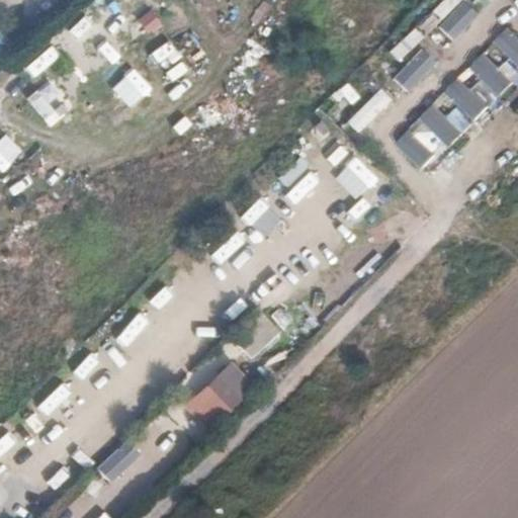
[(464,0),(441,0),(429,9),(450,38),(479,18),(464,0)]
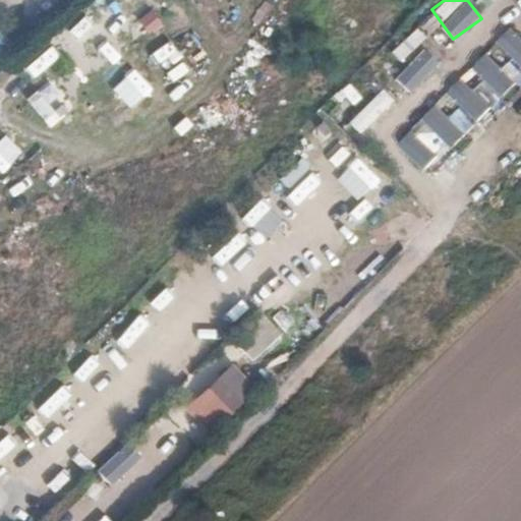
[(151,36),(163,24),(150,10),(137,20),(151,36)]
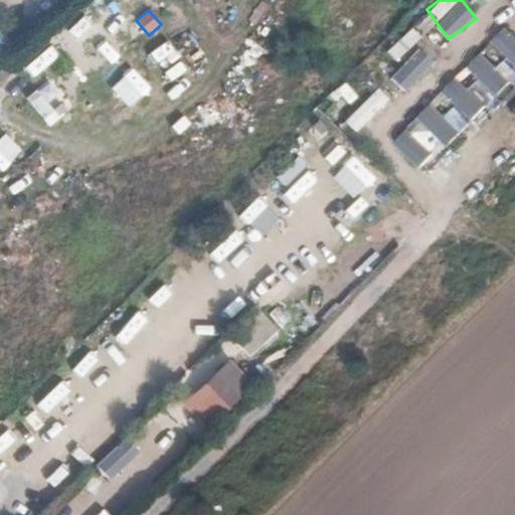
[(514,65),(514,29),(510,24),(492,40),(514,67),(514,65)]
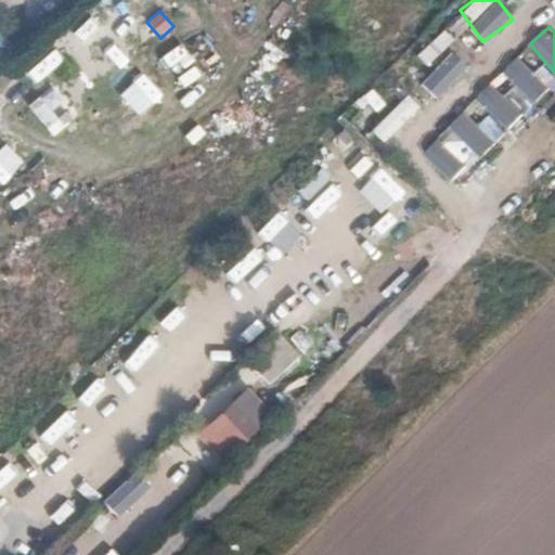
[(427,65),(454,38),(443,28),(416,55),(427,65)]
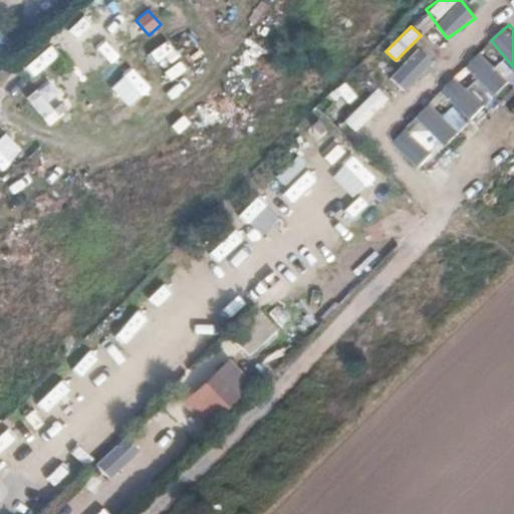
[(405,92),(433,62),(417,48),(390,77),(405,92)]
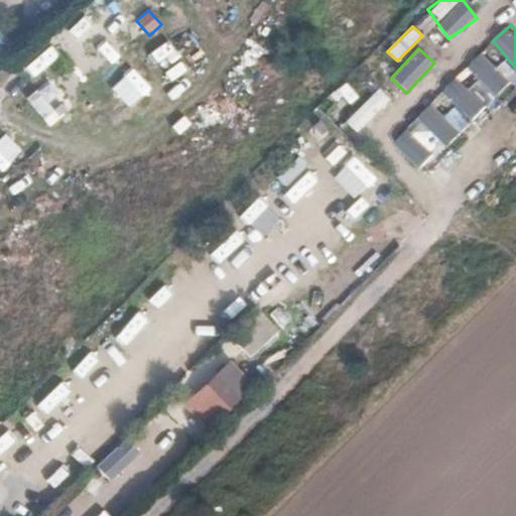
[(61,70),(78,90),(101,72),(84,51),(61,70)]
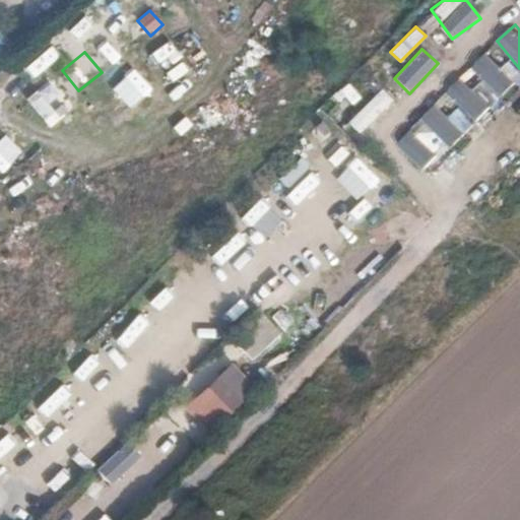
[(488,53),(472,67),(501,96),(516,82),(488,53)]
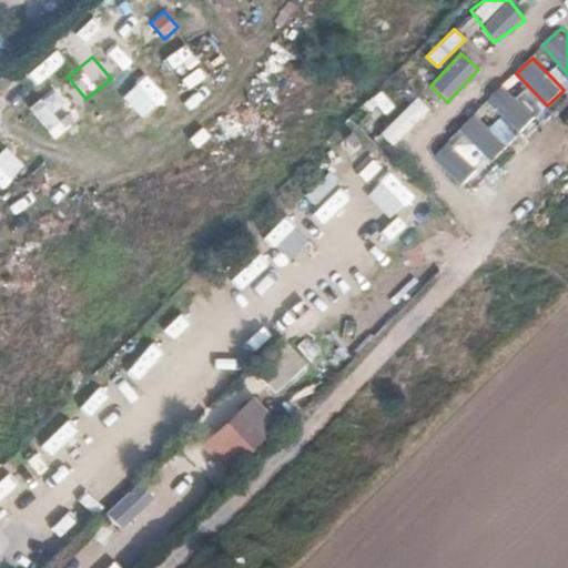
[(519,133),(535,118),(504,85),(487,101),(519,133)]
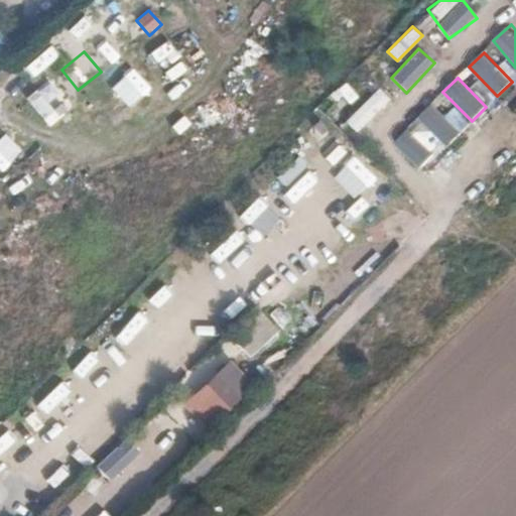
[(47,124),(70,106),(49,83),(28,101),(47,124)]
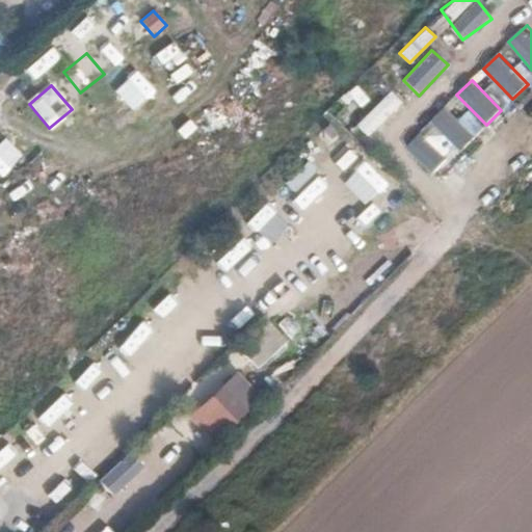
[(390,90),(356,125),(368,136),(402,102),(390,90)]
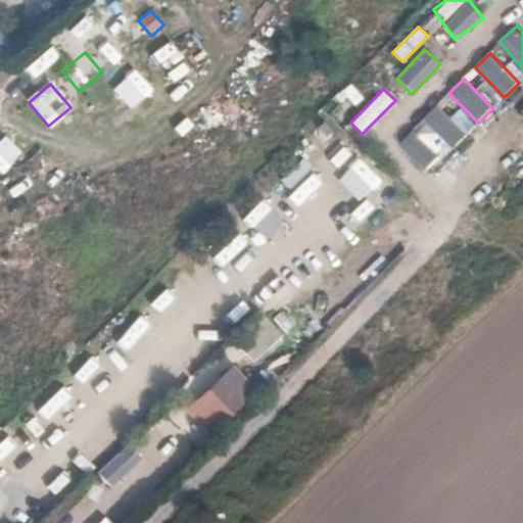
[(454,150),(468,137),(439,104),(424,117),(454,150)]
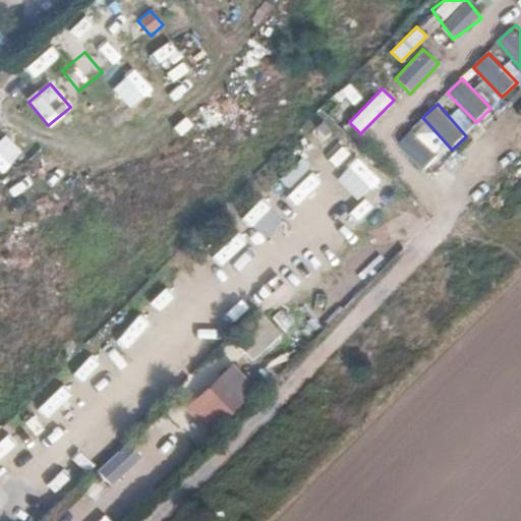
[(425,170),(439,156),(412,130),(398,146),(425,170)]
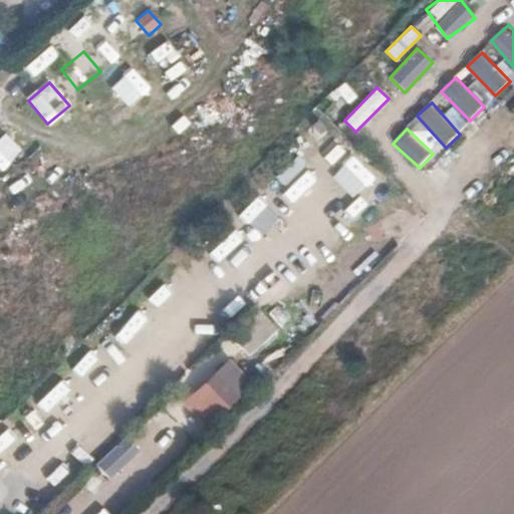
[(0,141),(18,162),(28,153),(7,130),(0,136),(0,141)]
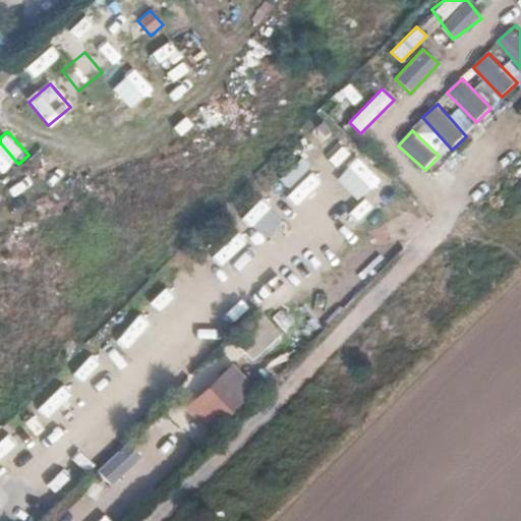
[(154,289),(129,314),(152,336),(176,310),(154,289)]
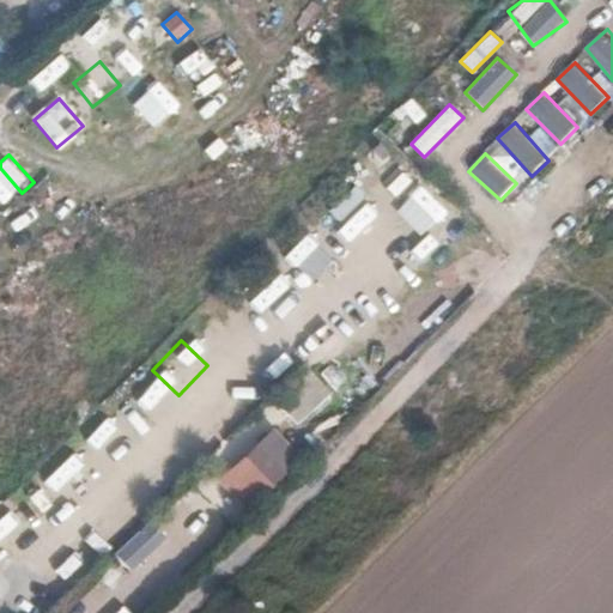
[(272,404),(295,428),(331,394),(309,370),(272,404)]
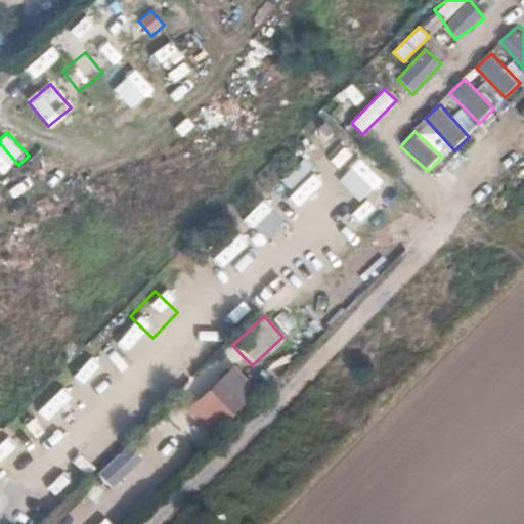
[(69,381),(92,401),(115,377),(92,356),(69,381)]
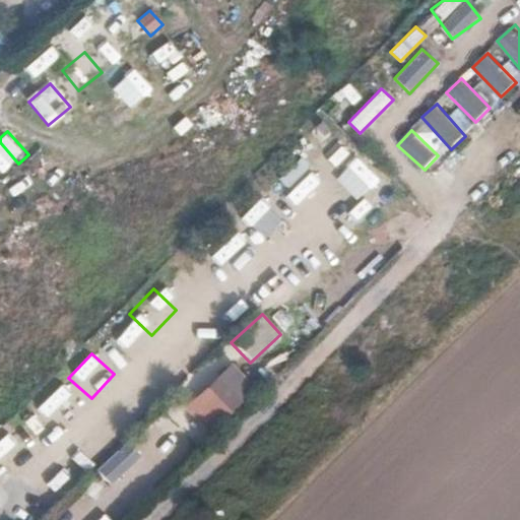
[(183,406),(207,433),(256,389),(231,363),(183,406)]
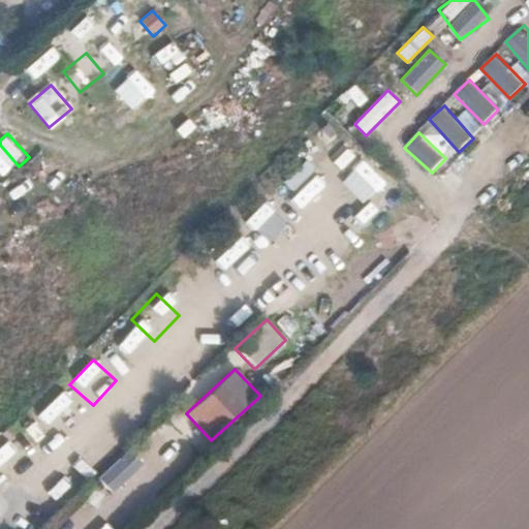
[(24,462),(44,442),(30,427),(9,447),(24,462)]
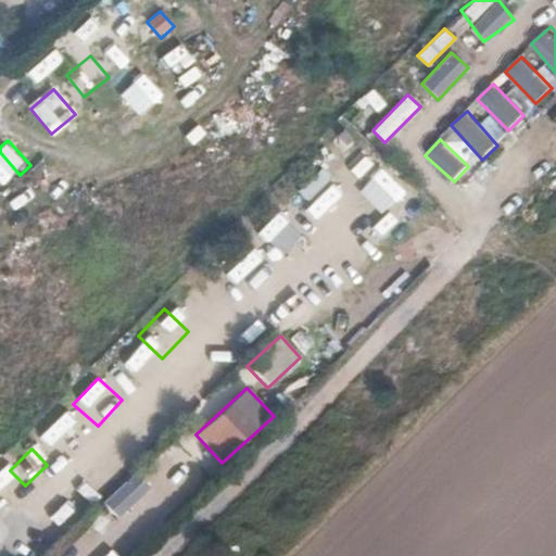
[(121,456),(99,475),(106,483),(128,465),(121,456)]
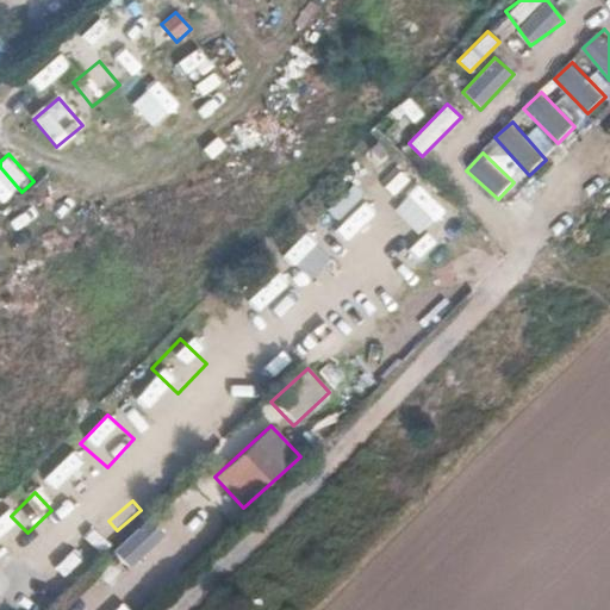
[(113,552),(132,568),(165,534),(147,517),(113,552)]
